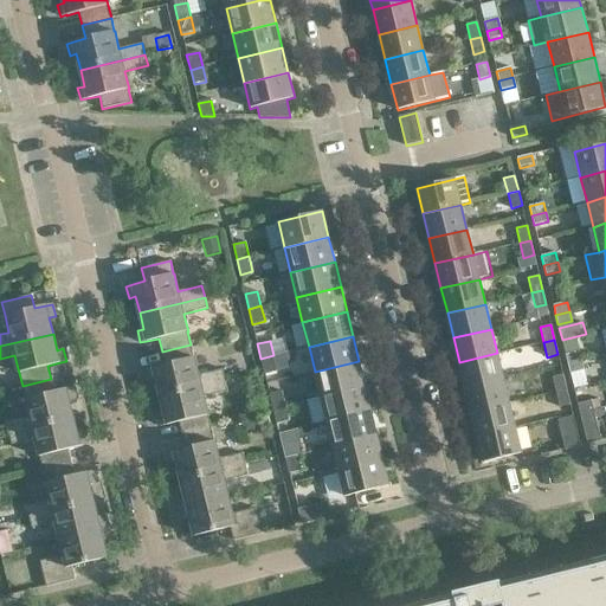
[(194,358),(191,345),(162,352),(165,365),(153,368),(147,369),(149,381),(156,380),(160,397),(225,380),(223,369),(199,375),(194,358)]
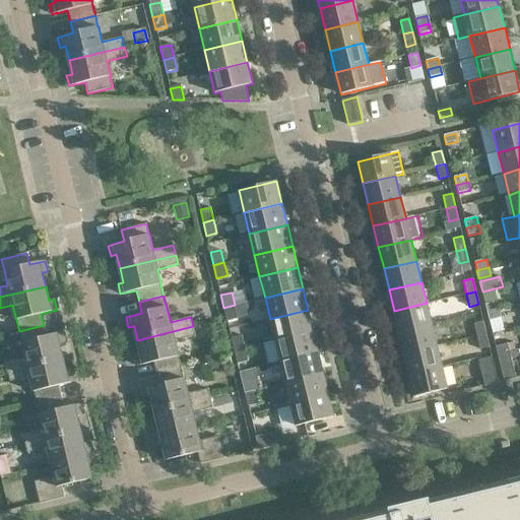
[(498,302),(485,305),(488,313),(500,310),(498,302)]
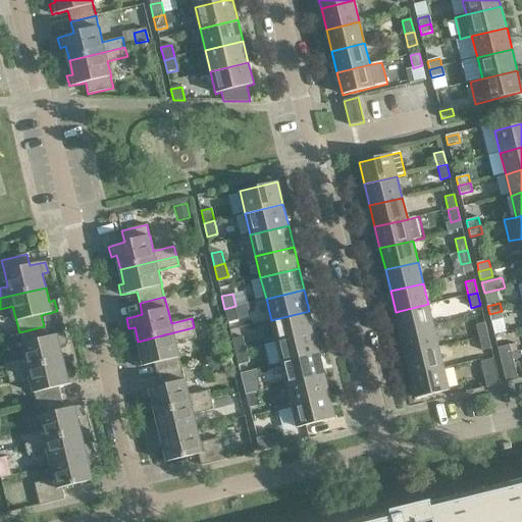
[(433,325),(428,304),(396,312),(401,333),(433,325)]
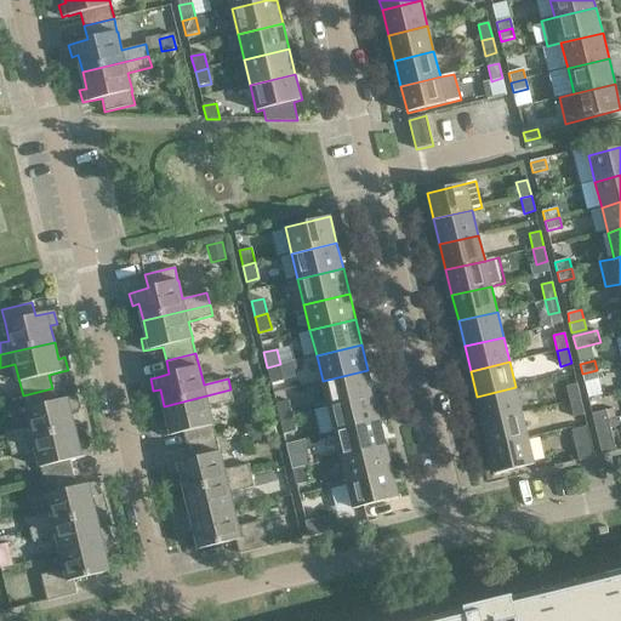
[(284,380),(280,364),(267,368),(271,383),(284,380)]
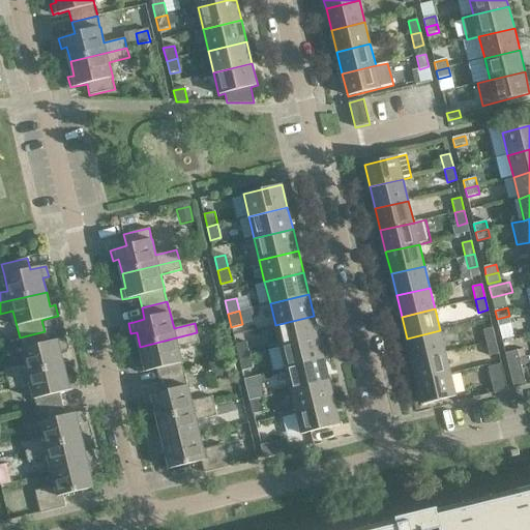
[(319,337),(314,316),(275,325),(281,347),(319,337)]
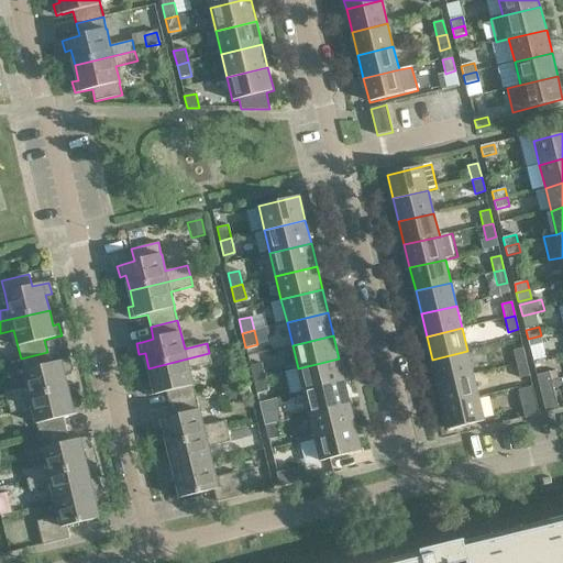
[(542,344),(541,335),(528,339),(530,348),(542,344)]
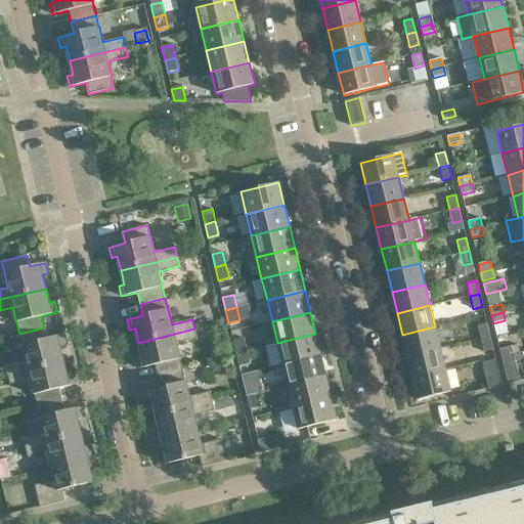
[(490,337),(487,323),(478,325),(481,339),(490,337)]
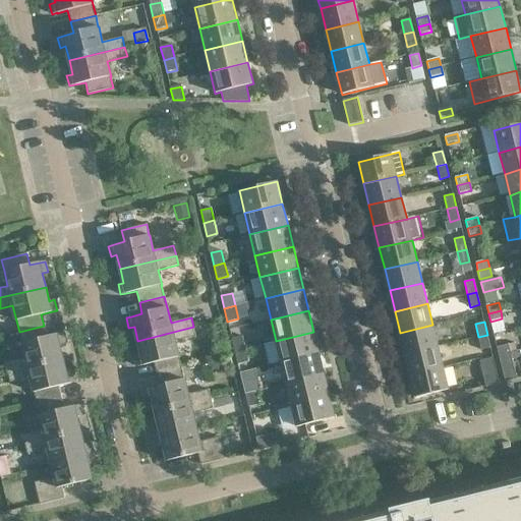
[(438,346),(432,325),(400,333),(405,354),(438,346)]
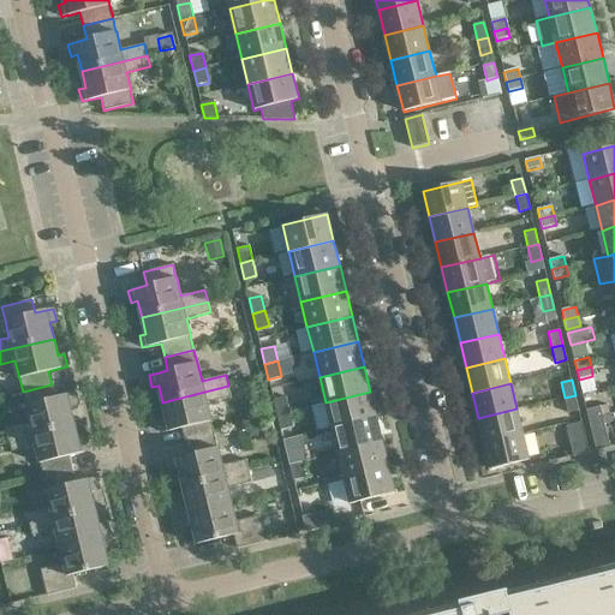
[(55,398),(52,384),(23,392),(25,405),(30,423),(6,429),(9,440),(75,424),(71,407),(77,406),(75,393),(67,395),(67,394),(55,398)]
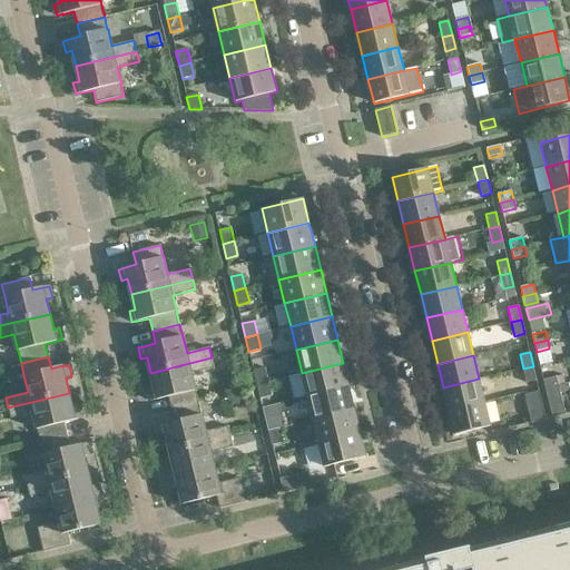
[(214,369),(212,357),(150,373),(154,389),(148,390),(150,401),(157,400),(168,397),(172,410),(199,403),(196,391),(192,374),(214,369)]
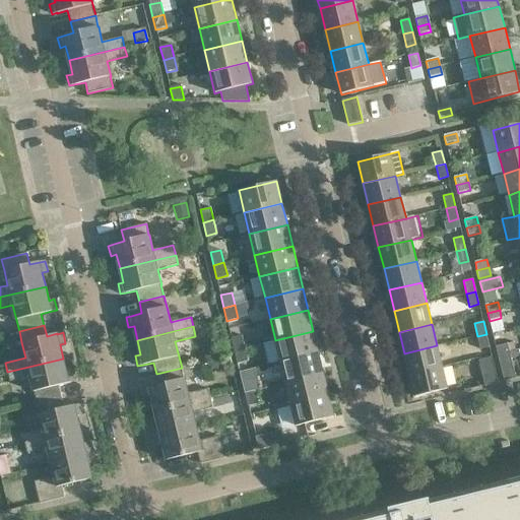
[(318,352),(313,331),(275,340),(280,362),(318,352)]
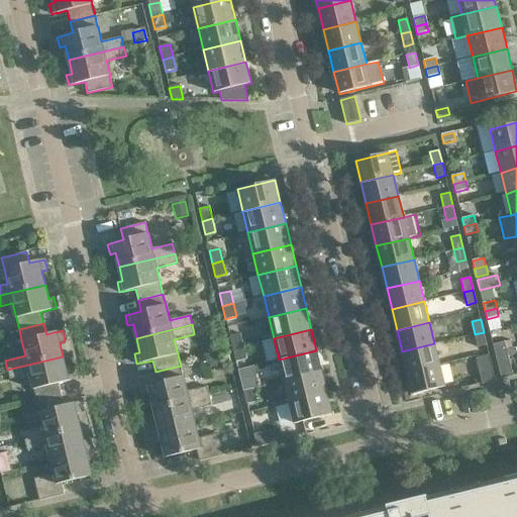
[(487,344),(484,332),(475,334),(478,346),(487,344)]
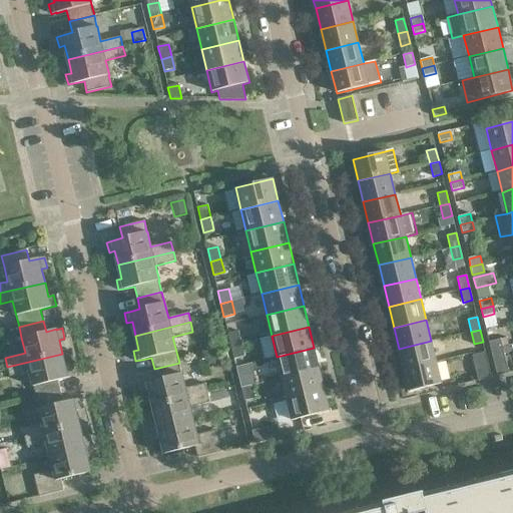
[(238,331),(227,333),(230,346),(241,343),(238,331)]
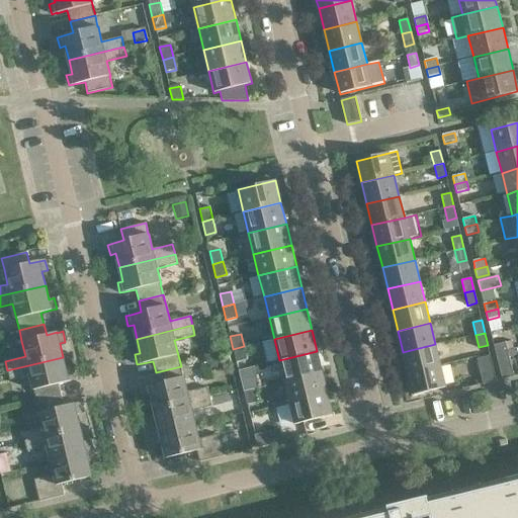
[(506,343),(494,346),(496,354),(508,351),(506,343)]
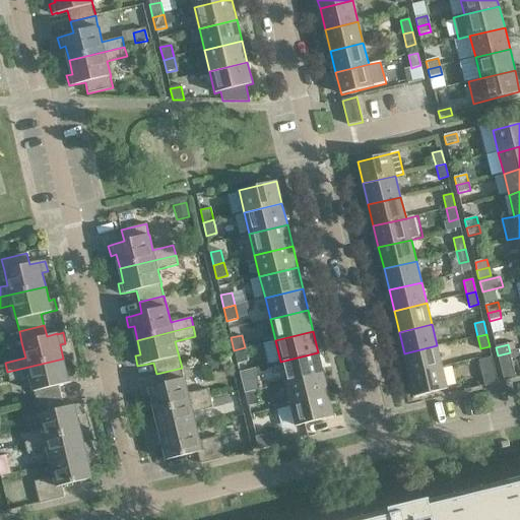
[(443,367),(437,345),(404,353),(409,375),(443,367)]
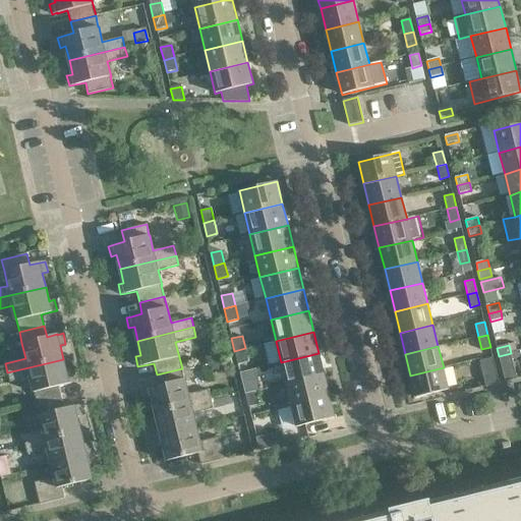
[(248,361),(245,348),(234,351),(237,364),(248,361)]
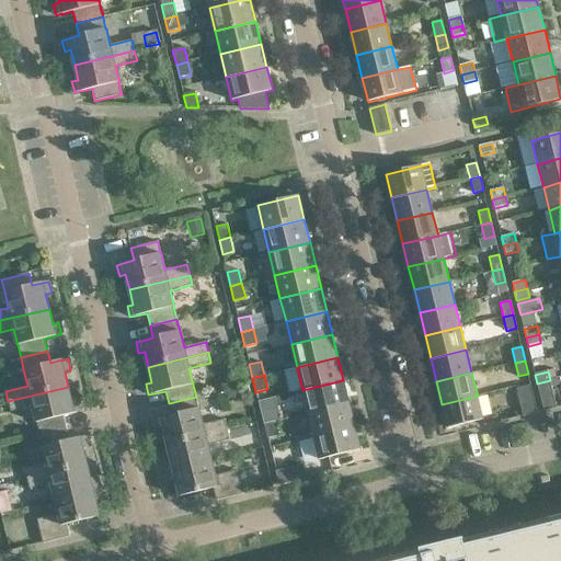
[(350,403),(343,380),(302,390),(308,413),(350,403)]
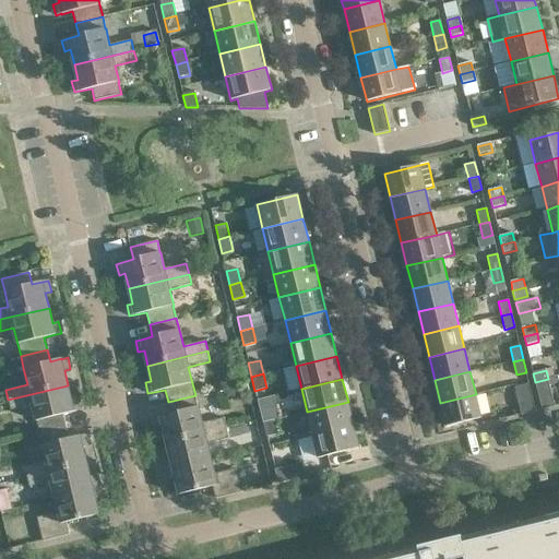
[(555,407),(548,379),(535,382),(542,411),(555,407)]
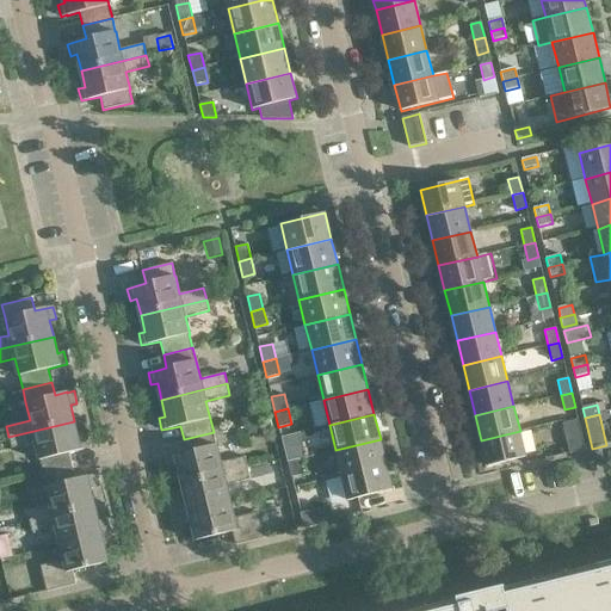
[(585,450),(578,420),(562,424),(571,454),(585,450)]
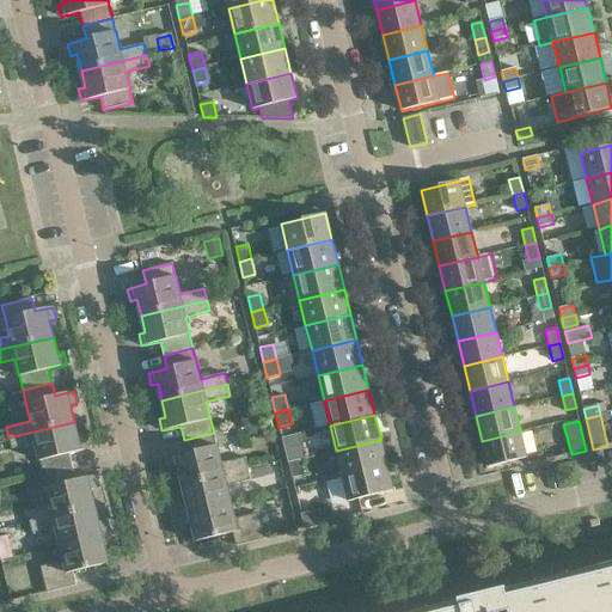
[(78,439),(74,422),(8,438),(11,450),(35,444),(40,461),(40,460),(43,475),(72,467),(69,453),(81,451),(87,448),(85,436),(78,439)]
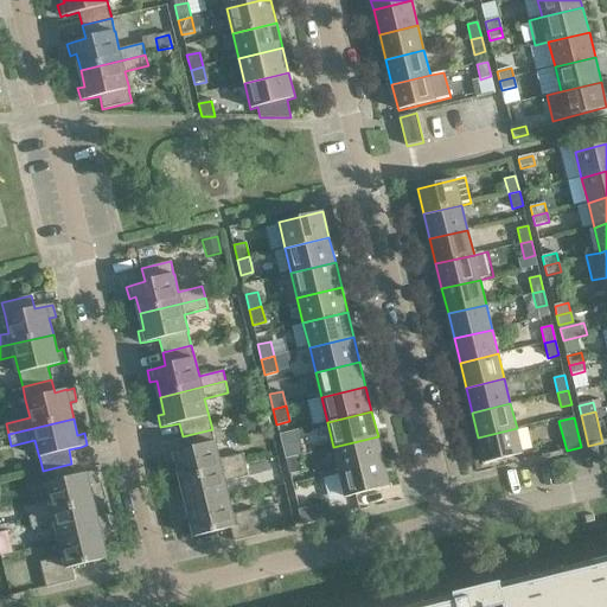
[(523,454),(517,428),(478,438),(485,464),(523,454)]
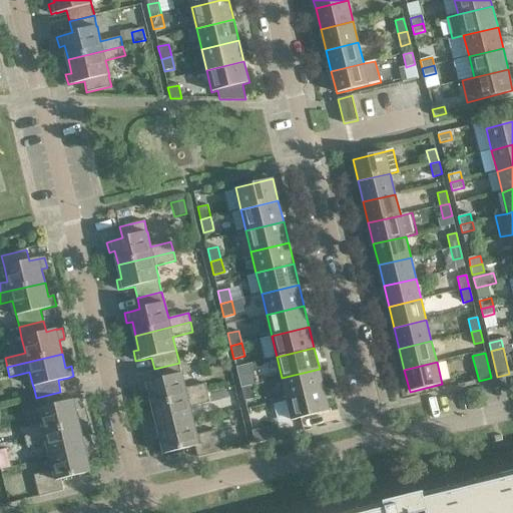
[(181,374),(179,363),(154,369),(157,380),(146,382),(146,383),(141,384),(143,394),(149,393),(152,407),(207,393),(205,384),(185,388),(181,374)]
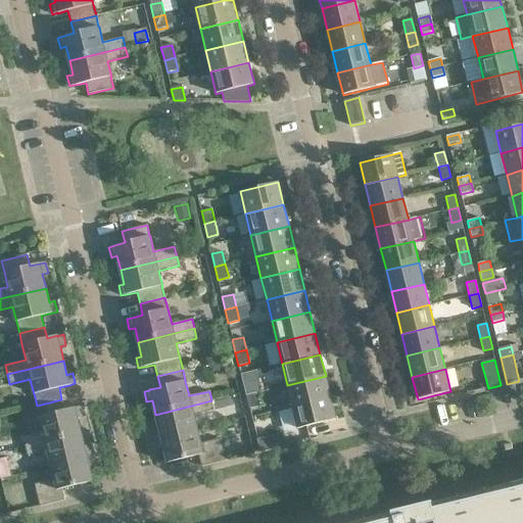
[(256,370),(240,374),(243,382),(246,395),(256,392),(262,391),(256,370)]
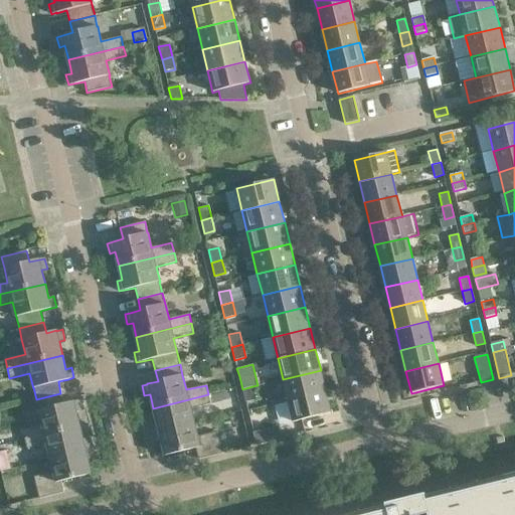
[(326,391),(321,370),(283,379),(288,400),(326,391)]
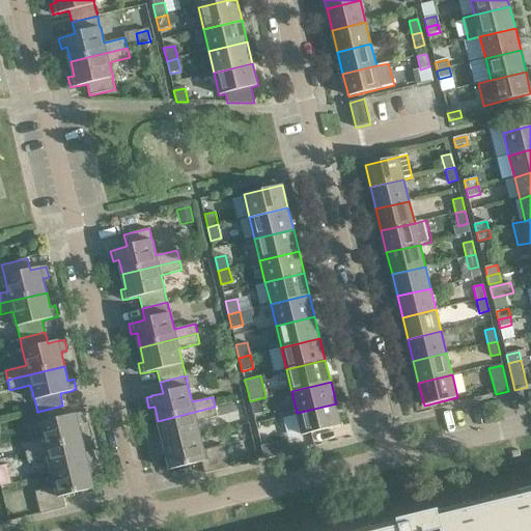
[(263,412),(260,398),(250,401),(253,415),(263,412)]
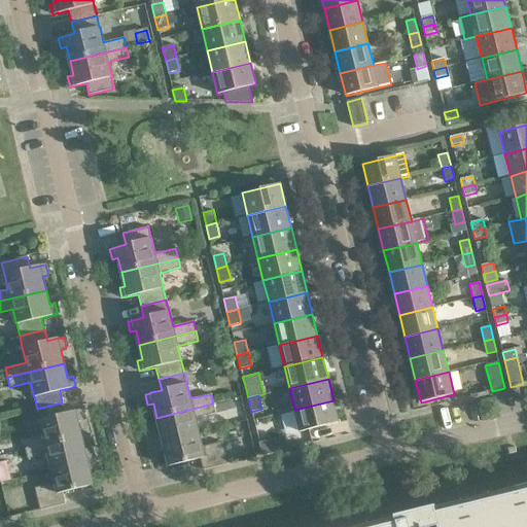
[(339,422),(334,400),(294,410),(301,432),(339,422)]
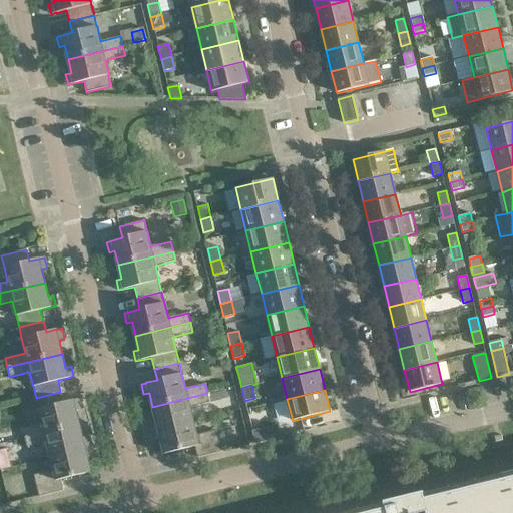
[(63,403),(60,392),(36,398),(39,409),(38,409),(42,424),(22,428),(24,438),(79,424),(76,411),(81,409),(79,399),(73,401),(73,400),(63,403)]
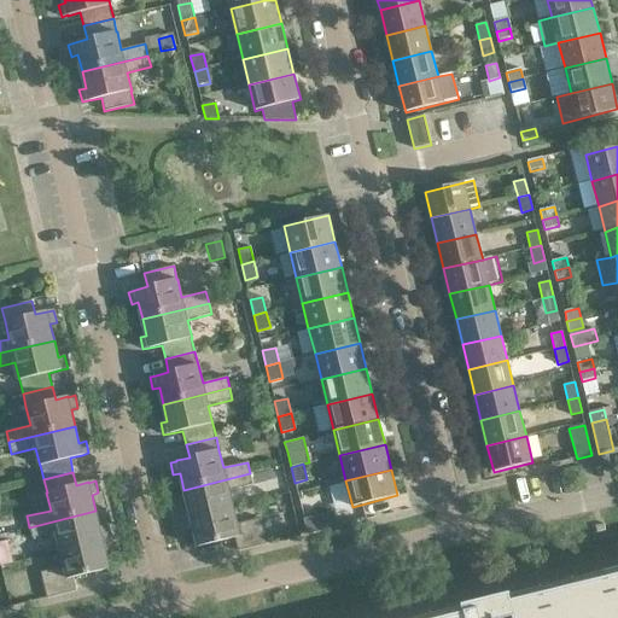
[(252,485),(250,473),(184,490),(188,506),(181,508),(185,519),(233,507),(229,490),(252,485)]
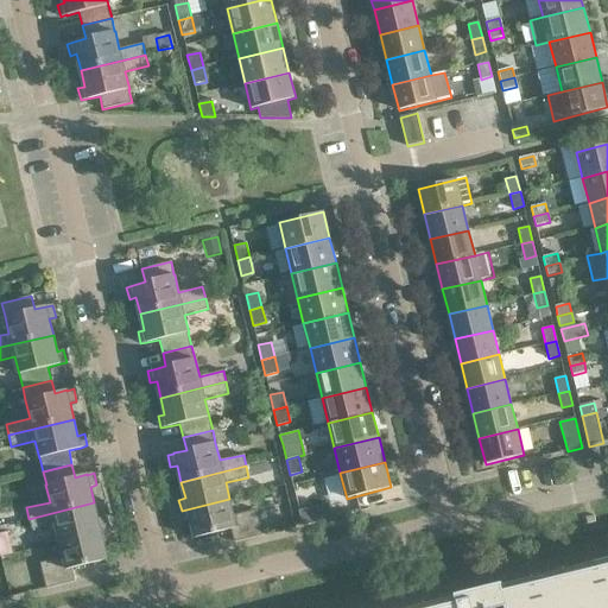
[(233,515),(229,499),(182,511),(184,523),(190,520),(195,538),(230,530),(234,543),(264,536),(257,510),(233,515)]
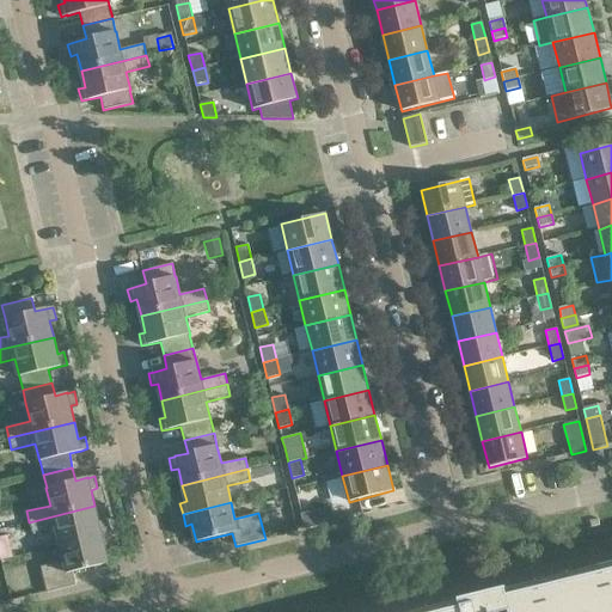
[(99,522),(95,506),(29,522),(32,533),(56,528),(60,544),(108,532),(105,521),(99,522)]
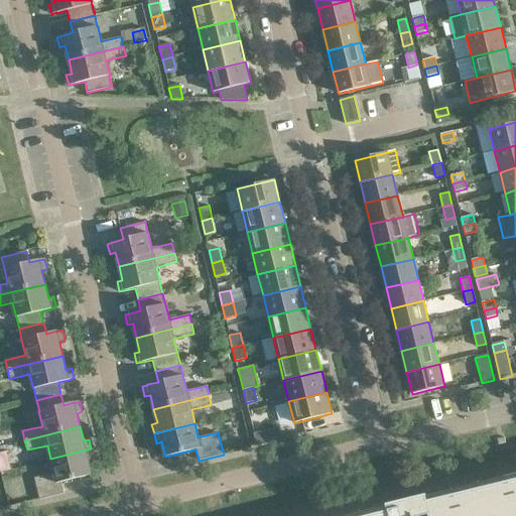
[(279,427),(253,433),(256,446),(282,440),(279,427)]
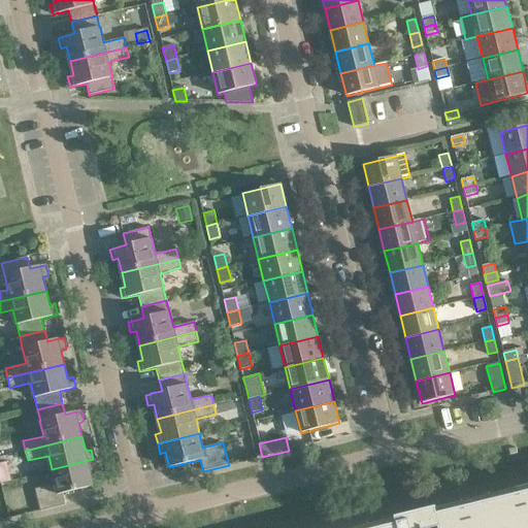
[(96,469),(93,459),(52,469),(55,484),(34,489),(40,512),(65,505),(63,493),(94,486),(90,470),(96,469)]
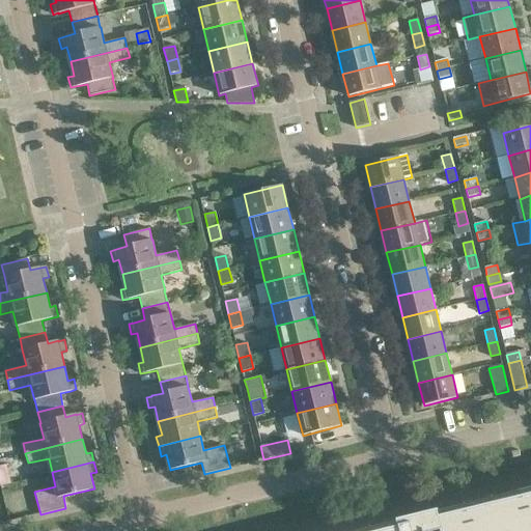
[(530,530),(530,487),(439,510),(398,520),(398,521),(355,530),(438,530),(442,530),(530,530)]
